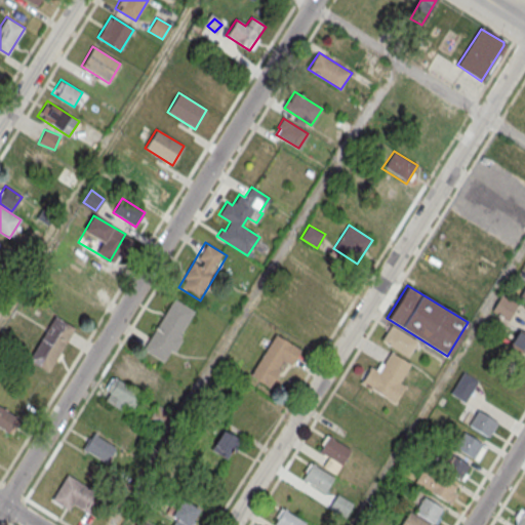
[(518,304),(500,294),(492,310),(509,320),(518,304)]
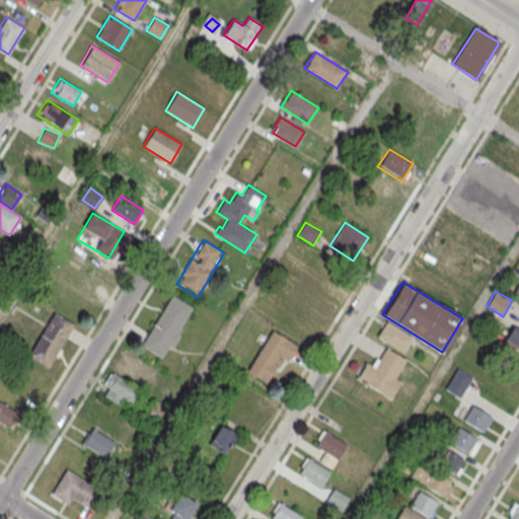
[(171,295),(192,308),(176,334),(179,336),(172,348),(168,346),(161,358),(141,346),(171,295)]
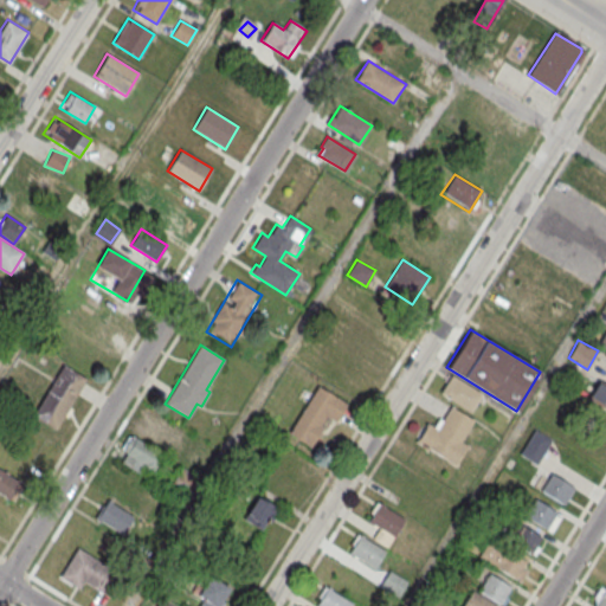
[(63,366),(85,380),(56,429),(33,416),(63,366)]
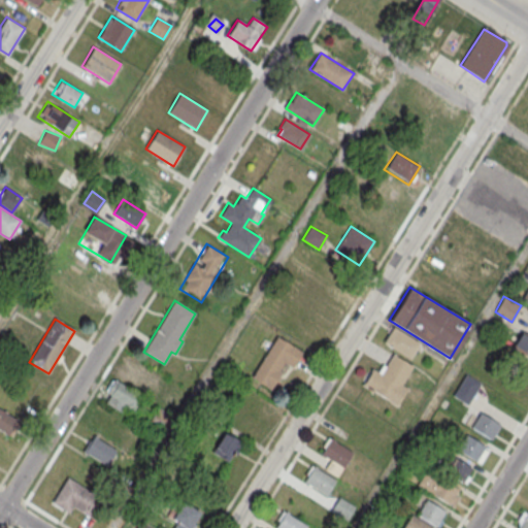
[(393,326),(420,342),(409,359),(383,342),(393,326)]
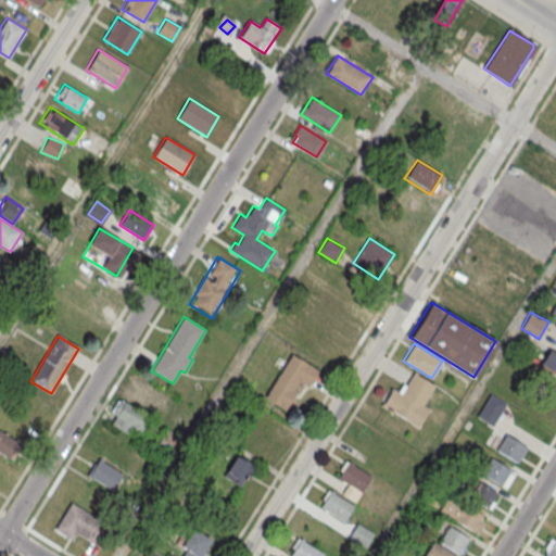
[(540,366),(555,375),(555,352),(550,349),(540,366)]
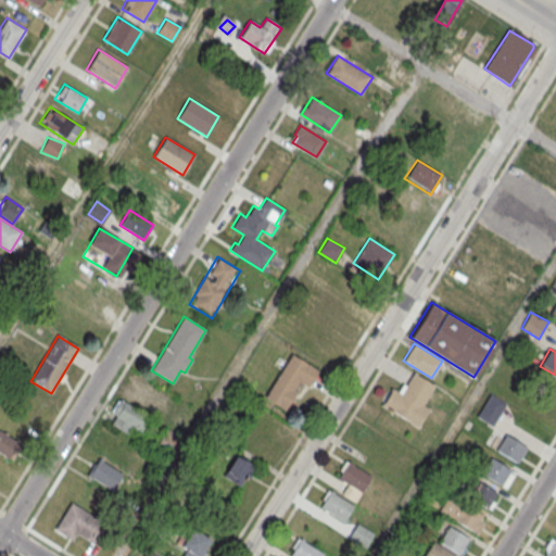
[(318,370),(292,354),(265,397),(285,411),(297,392),(294,391),(300,382),(308,387),(318,370)]
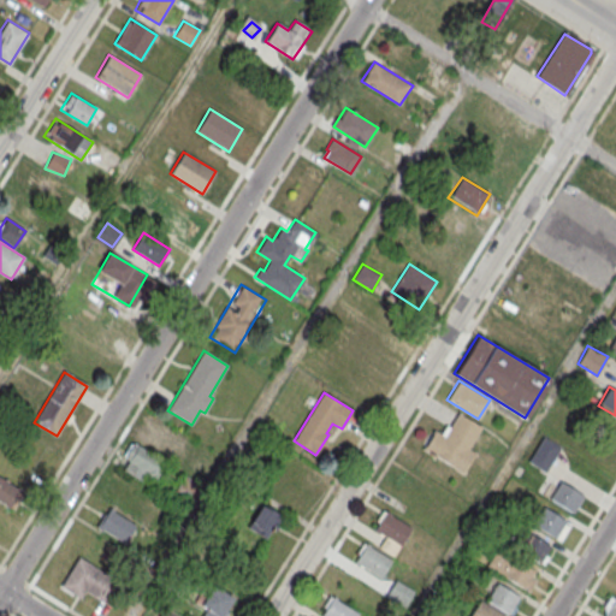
[(563,432),(573,418),(562,410),(552,425),(563,432)]
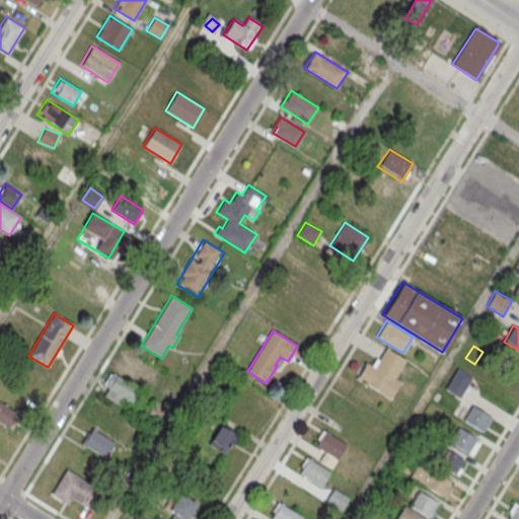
[(385,348),(405,360),(394,378),(400,382),(389,399),(356,379),(365,363),(370,366),(375,358),(378,360),(385,348)]
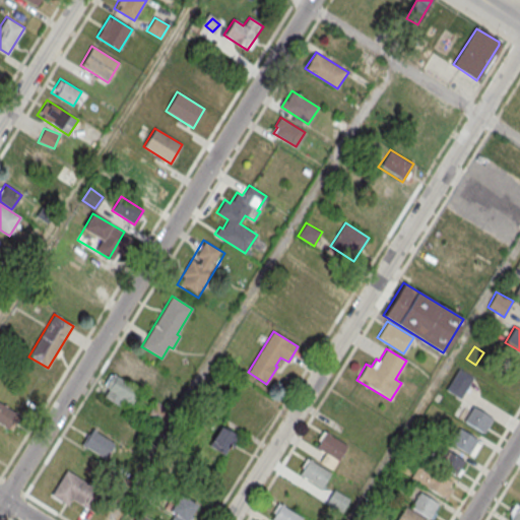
[(158,370),(133,353),(120,373),(145,390),(158,370)]
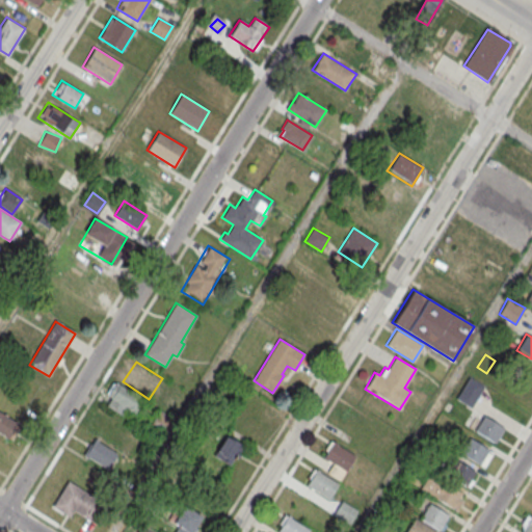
[(484,386),(469,376),(456,399),(471,407),(484,386)]
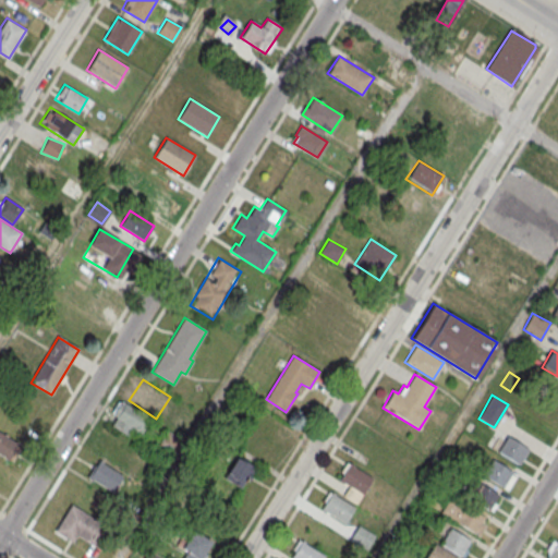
[(140,440),(152,419),(120,401),(108,423),(140,440)]
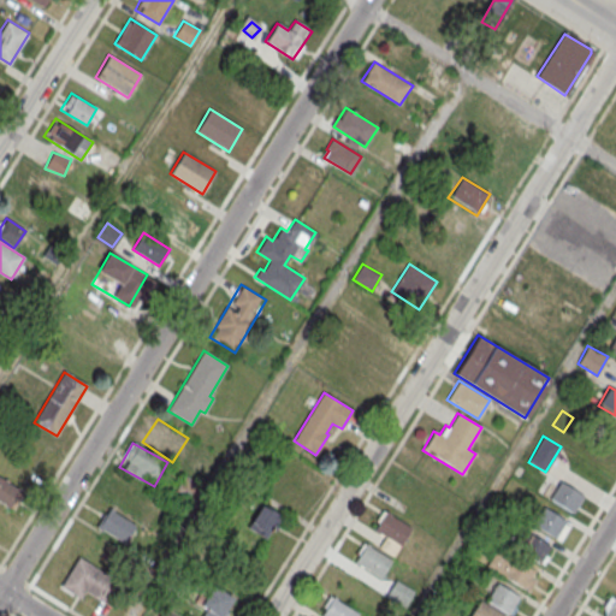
[(176,490),(193,501),(202,485),(185,475),(176,490)]
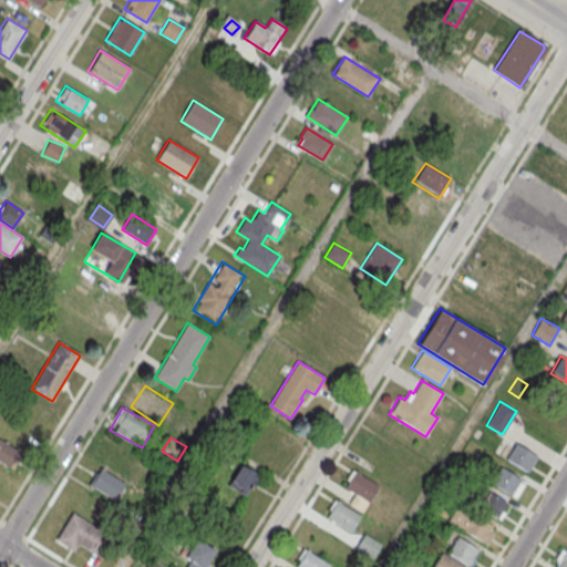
[(20,451),(0,439),(0,462),(9,467),(20,451)]
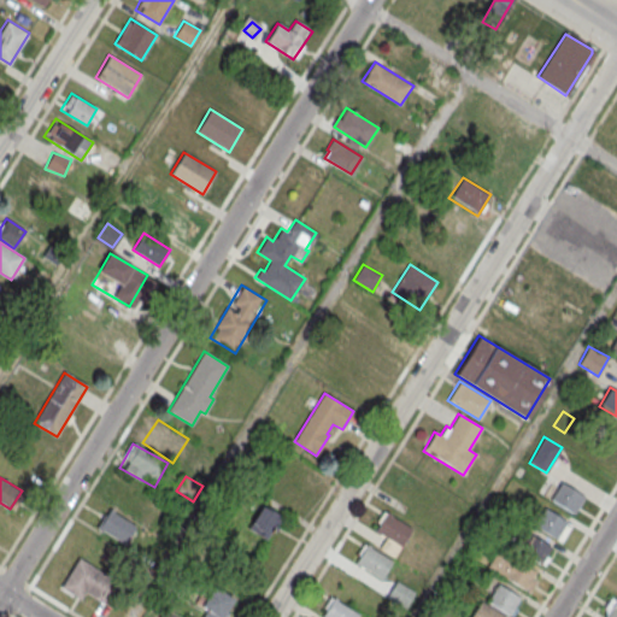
[(560,482),(585,497),(574,515),(550,500),(560,482)]
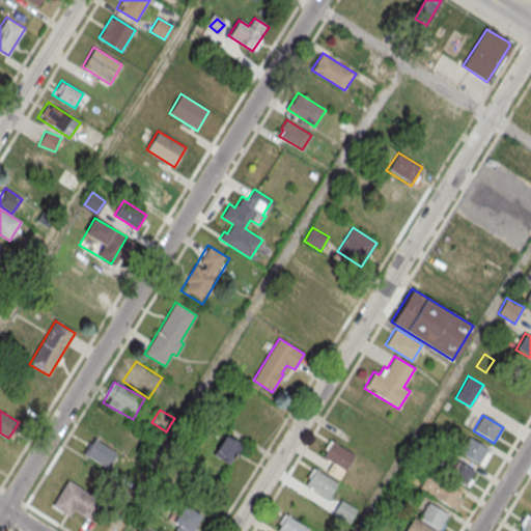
[(213,454),(231,466),(244,446),(225,435),(213,454)]
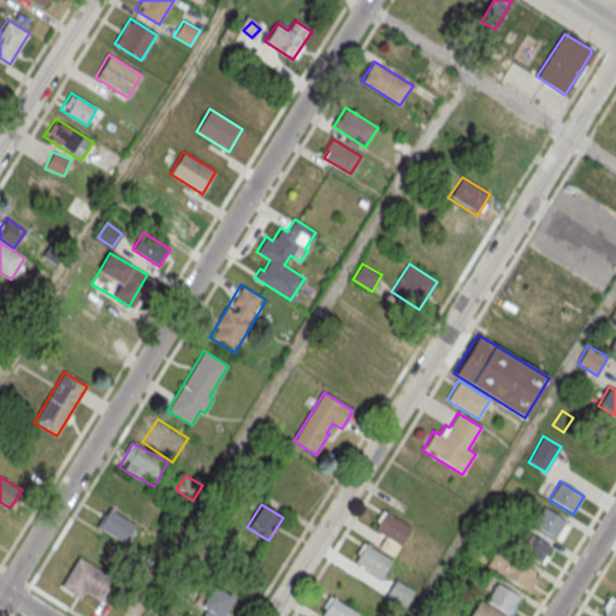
[(572,523),(545,505),(533,523),(560,542),(572,523)]
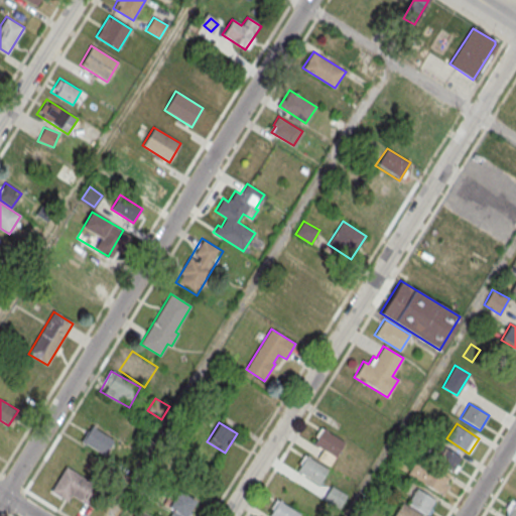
[(114,439),(91,425),(82,441),(105,455),(114,439)]
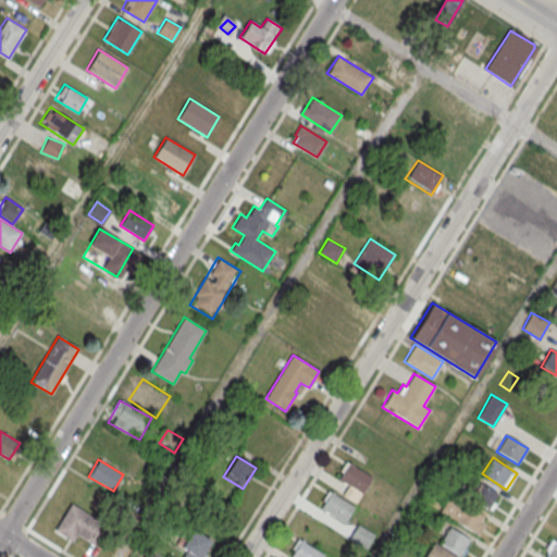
[(351,465),(372,478),(362,493),(342,481),(351,465)]
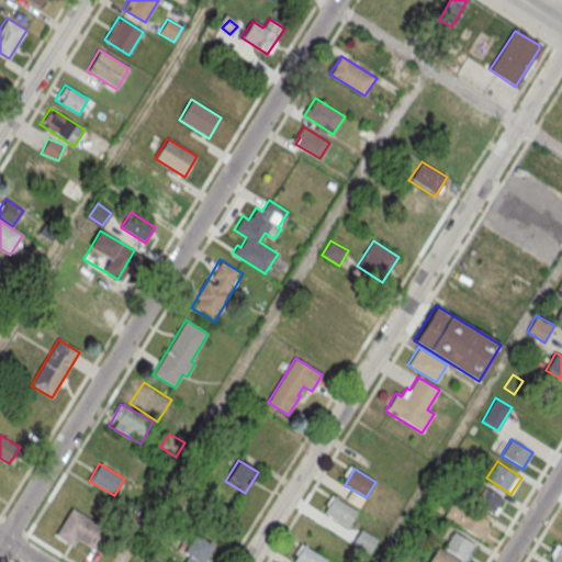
[(481,485),(502,498),(492,514),(471,502),(481,485)]
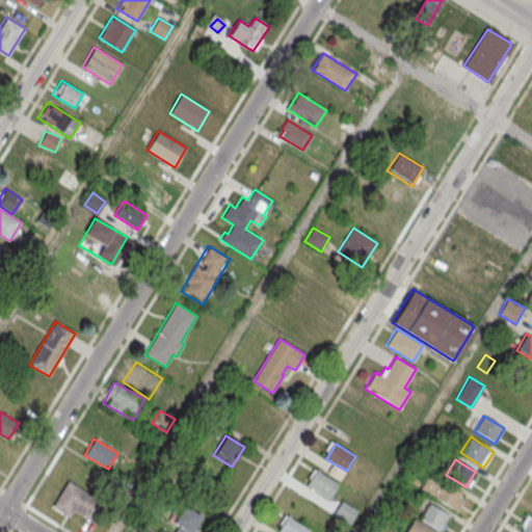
[(318,472),(339,484),(329,499),(309,487),(318,472)]
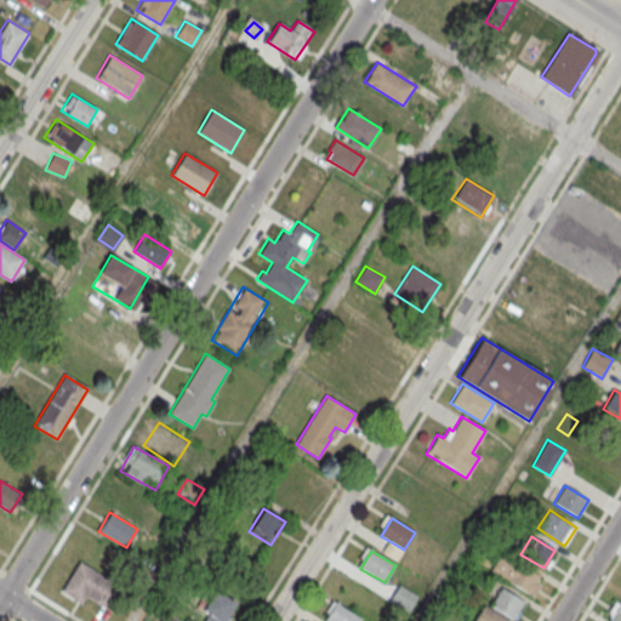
[(501,553),(539,576),(528,593),(490,570),(501,553)]
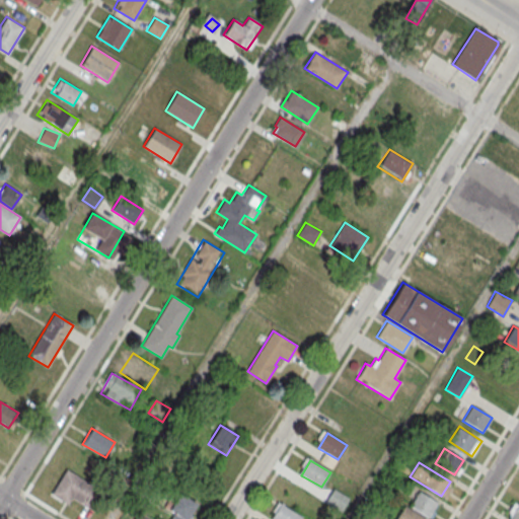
[(105,494),(67,469),(52,493),(71,505),(75,499),(94,511),(105,494)]
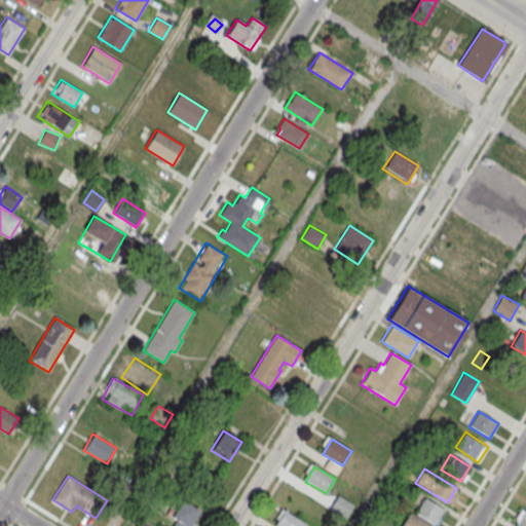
[(353,504),(338,494),(330,508),(346,518),(353,504)]
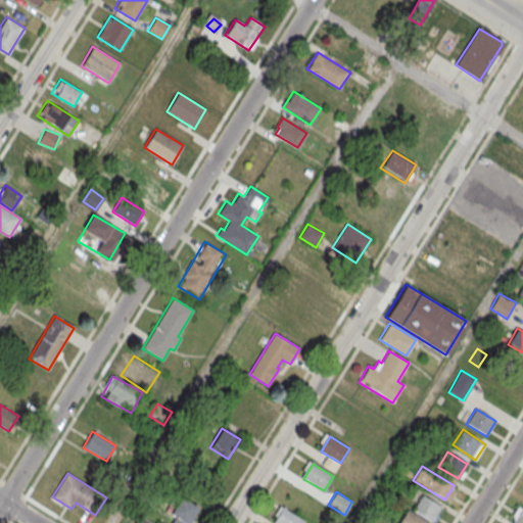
[(421,494),(440,507),(431,522),(412,510),(421,494)]
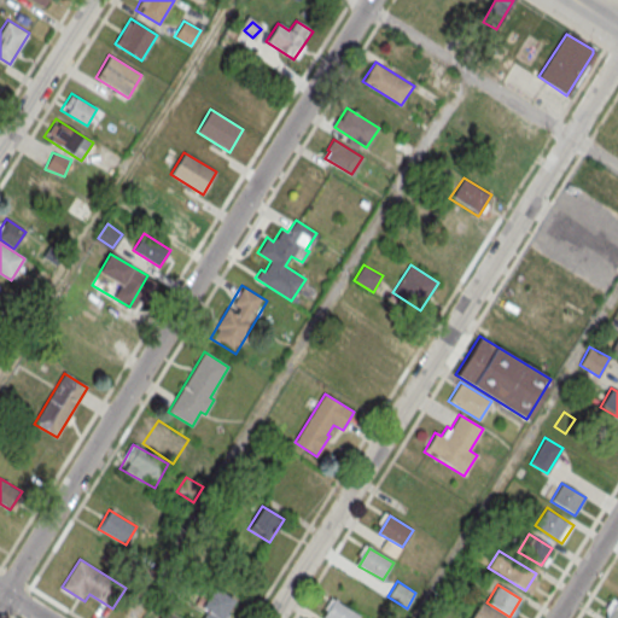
[(226,617),(237,601),(211,586),(196,611),(203,616),(200,617),(226,617)]
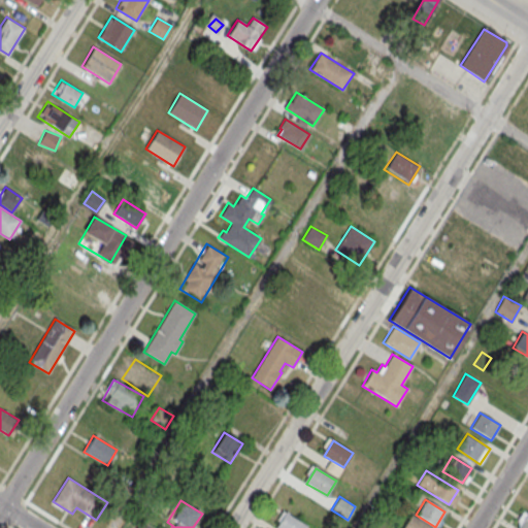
[(523,510),(527,514),(527,527),(517,527),(519,526),(517,525),(519,523),(517,521),(523,510)]
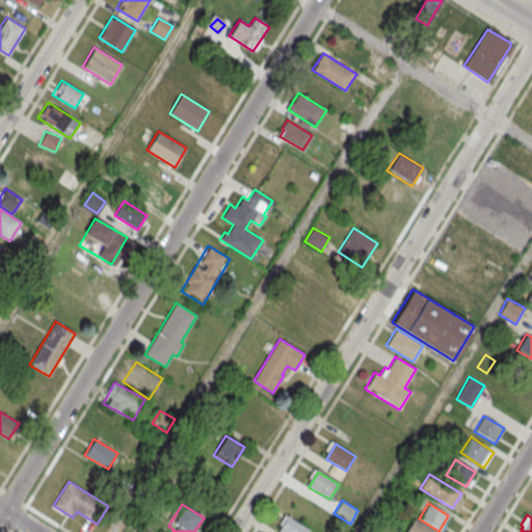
[(278,531),(288,516),(310,530),(308,531),(278,531)]
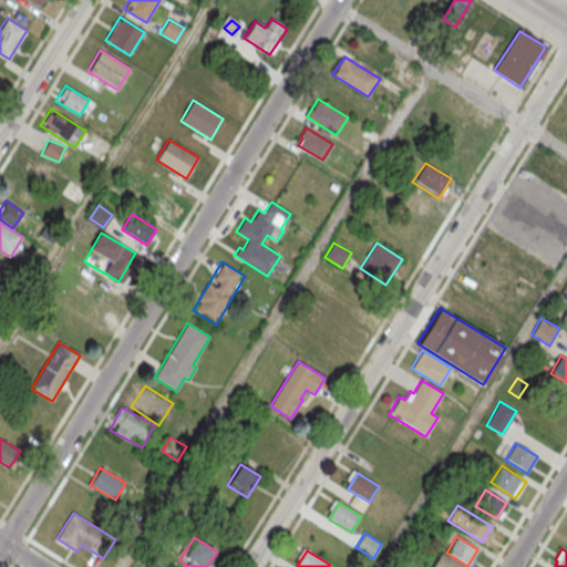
[(432,566),(441,553),(463,566),(432,566)]
